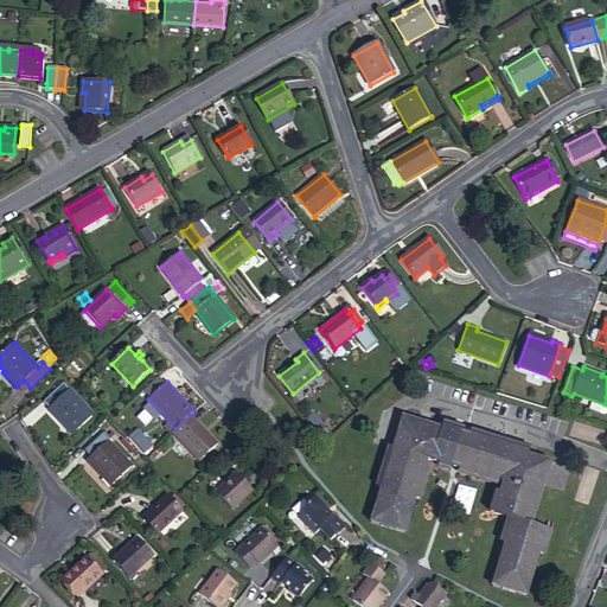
[(63,383),(44,402),(50,409),(49,410),(62,425),(64,422),(74,433),(93,415),(63,383)]
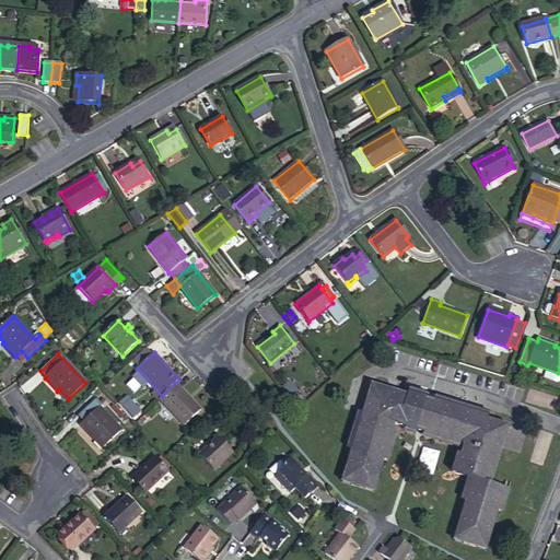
[(162,396),(159,399),(183,427),(200,410),(175,383),(162,396)]
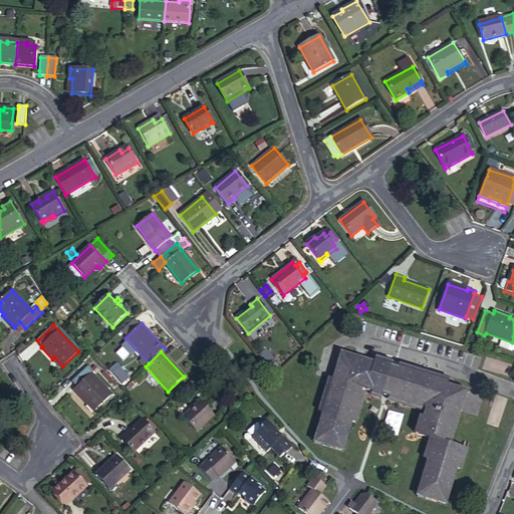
[(449,382),(398,366),(392,365),(393,361),(375,356),(374,359),(373,362),(340,353),(332,379),(322,414),(316,430),(320,432),(317,441),(341,448),(343,439),(347,440),(352,423),(361,394),(362,390),(371,393),(382,396),(389,398),(422,408),(426,409),(423,419),(418,435),(431,439),(429,443),(433,444),(427,461),(420,485),(424,486),(421,495),(443,501),(446,492),(449,493),(457,470),(462,452),(450,449),(451,444),(447,443),(457,410),(461,411),(467,391),(448,386),(449,382)]
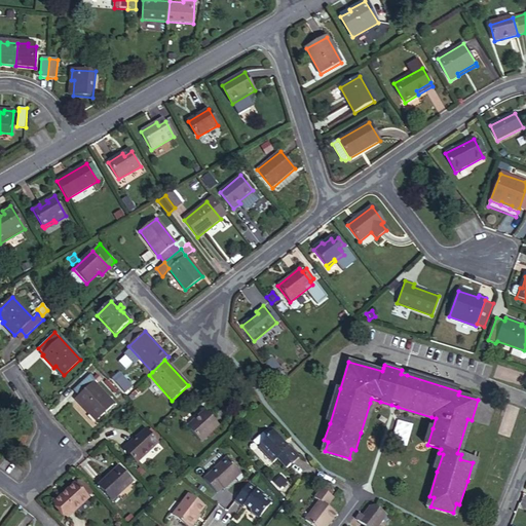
[(271,375),(277,381),(283,376),(276,370),(271,375)]
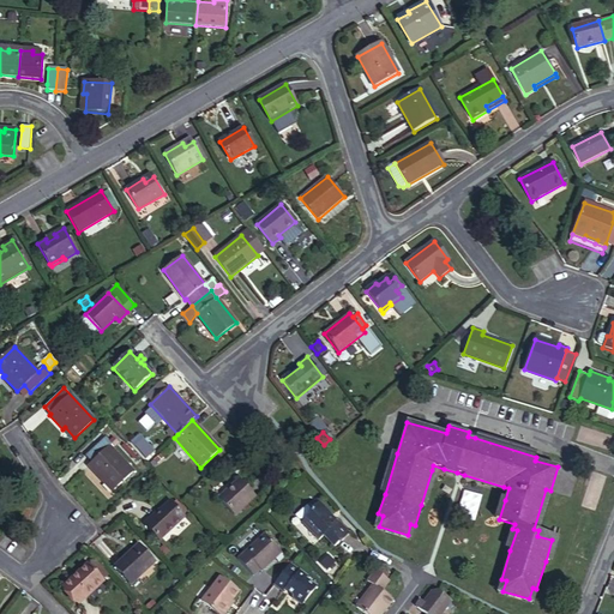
[(476,434),(475,438),(536,457),(537,452),(476,434)]
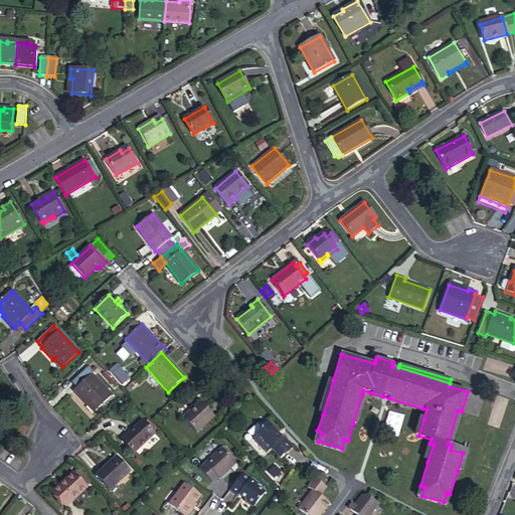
[(119,365),(111,370),(121,386),(129,380),(119,365)]
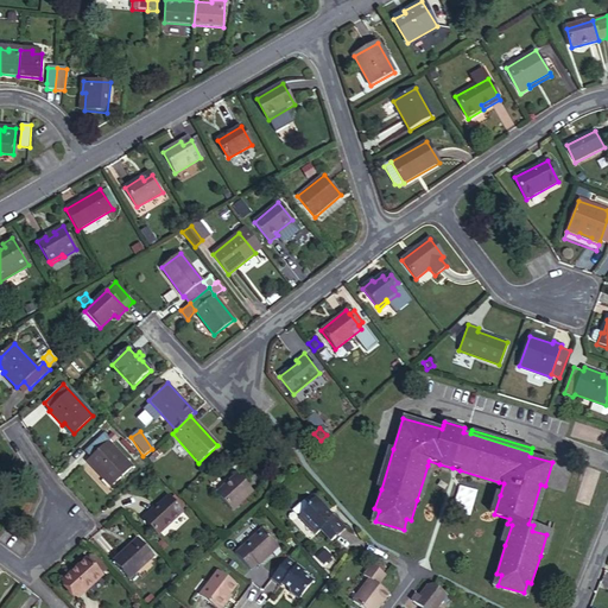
[(105,432),(84,451),(92,458),(88,462),(101,476),(103,474),(113,485),(131,467),(108,442),(111,439),(105,432)]
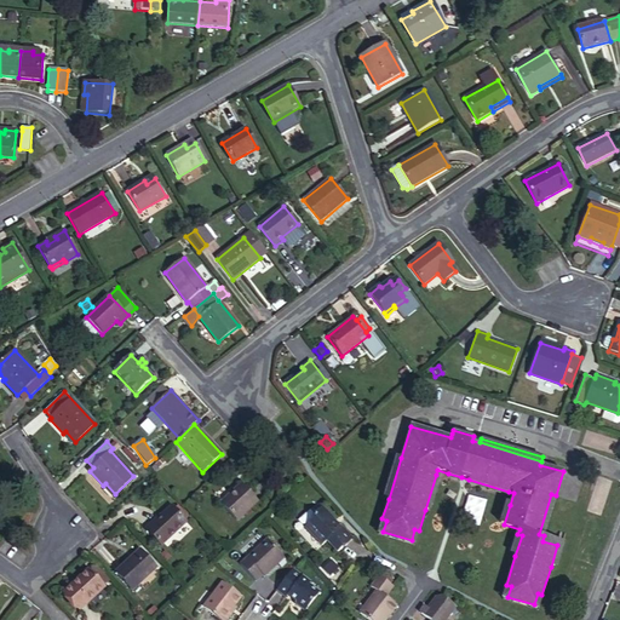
[(389,499),(401,458),(396,457),(384,498),(389,499)]
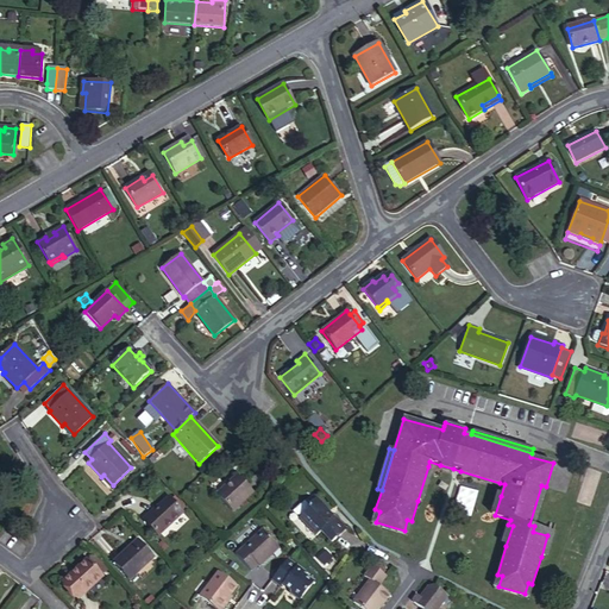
[(433,468),(428,466),(418,501),(422,503),(433,468)]
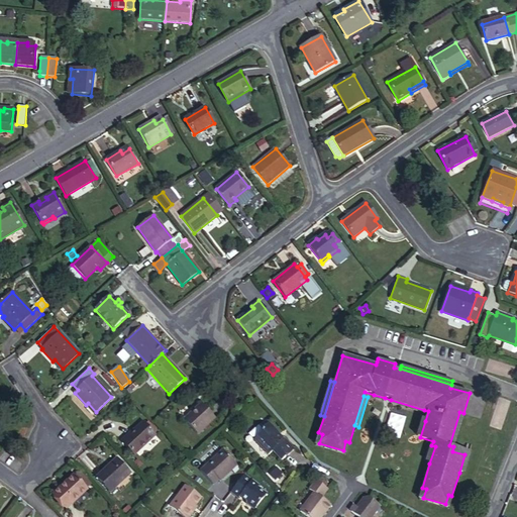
[(423,414),(424,410),(391,400),(390,405),(423,414)]
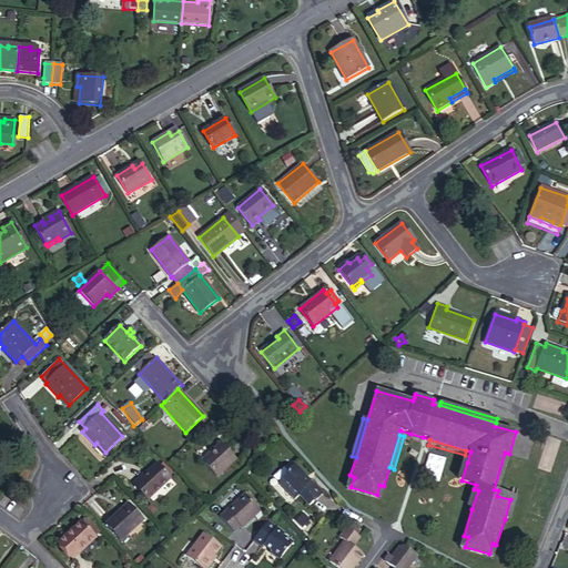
[(221,443),(202,462),(215,476),(234,457),(221,443)]
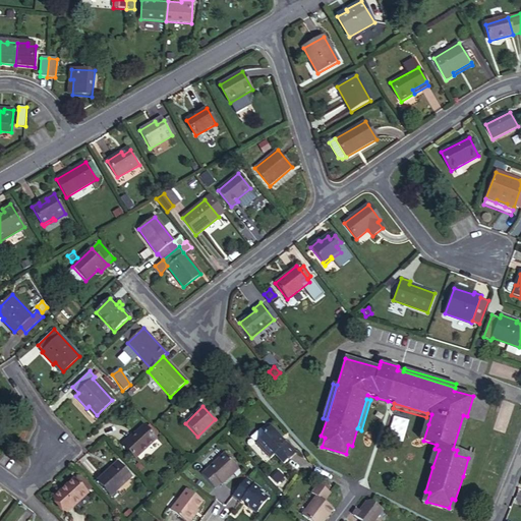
[(457,450),(467,416),(463,415),(453,449),(457,450)]
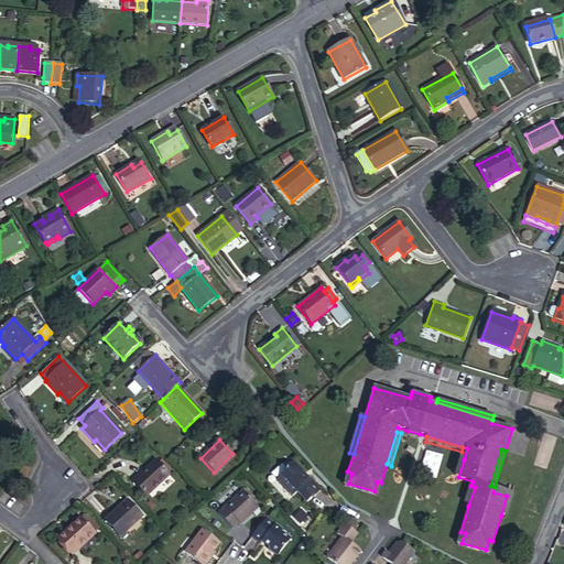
[(454,476),(458,477),(464,459),(459,458),(454,476)]
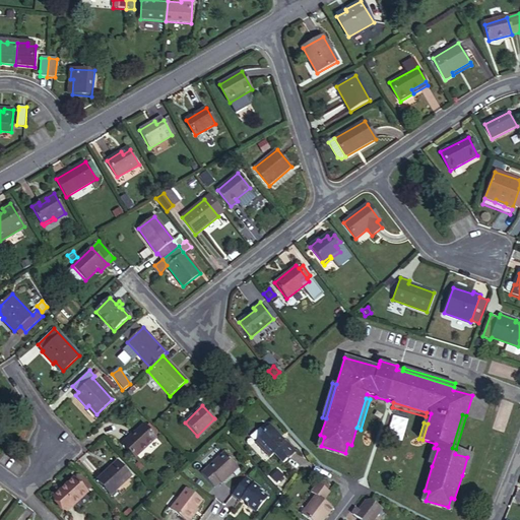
[(143,425),(122,444),(135,458),(156,438),(143,425)]
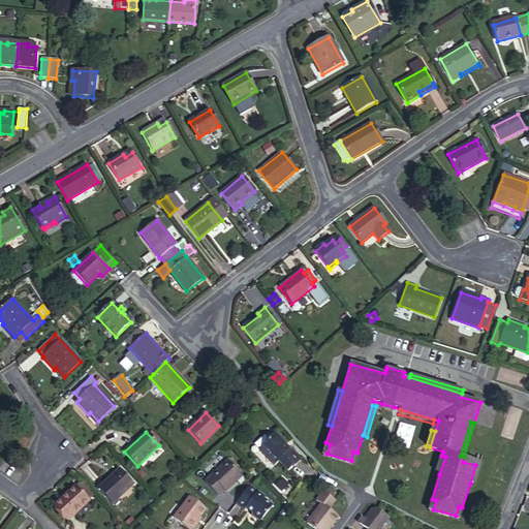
[(286,445),(275,433),(269,438),(266,434),(255,443),(259,447),(262,447),(262,450),(275,465),(279,461),(288,471),(301,460),(292,450),(291,450),(289,448),(288,449),(285,446),(286,445)]
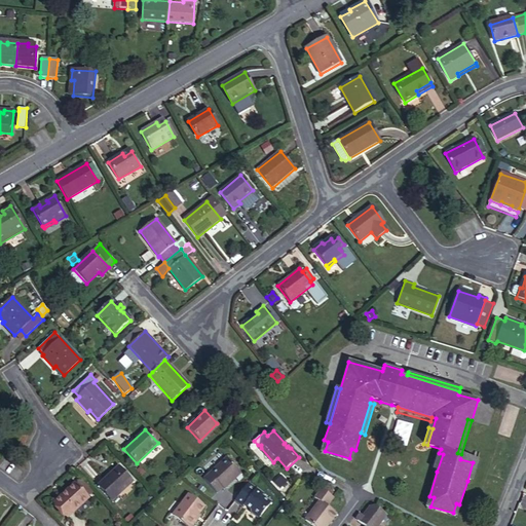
[(351,463),(355,450),(351,449),(349,458),(325,451),(328,442),(324,440),(321,453),(351,463)]
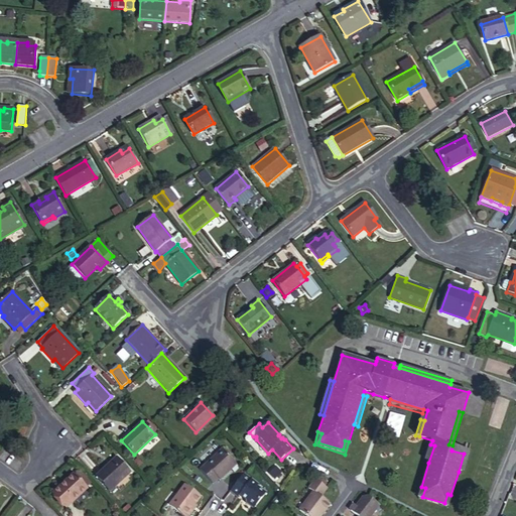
[(425,462),(428,463),(434,445),(430,444),(425,462)]
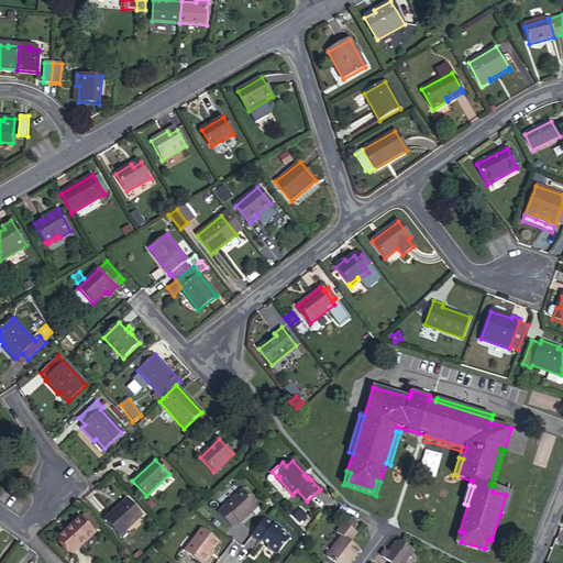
[(511,492),(494,486),(493,492),(506,495),(500,515),(505,516),(511,492)]
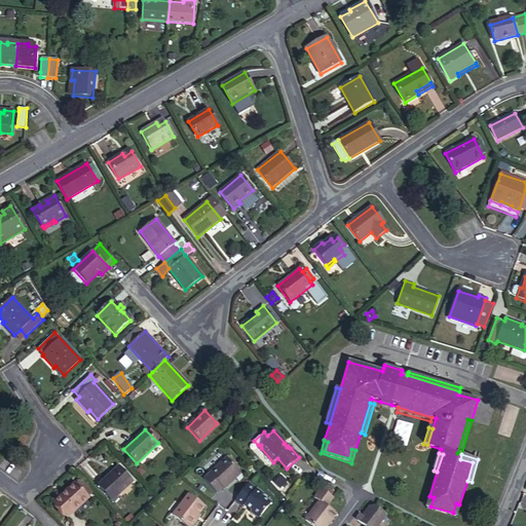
[(227,457),(210,473),(223,487),(224,489),(235,479),(232,476),(239,471),(227,457)]
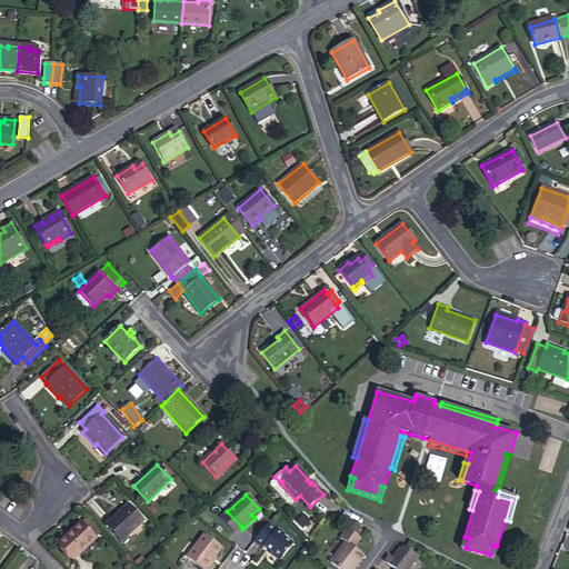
[(129,503),(106,526),(121,542),(145,521),(129,503)]
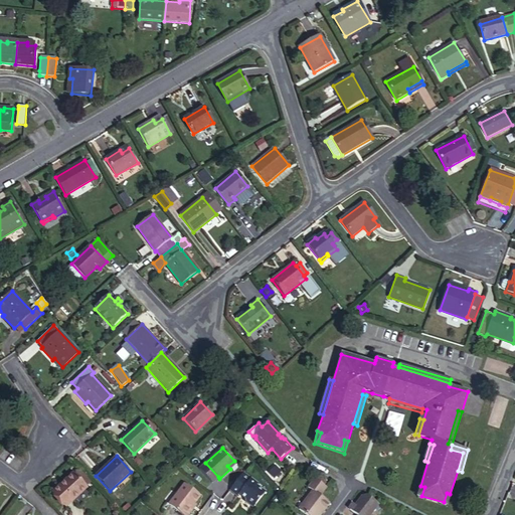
[(236,463),(234,461),(227,466),(230,469),(236,463)]
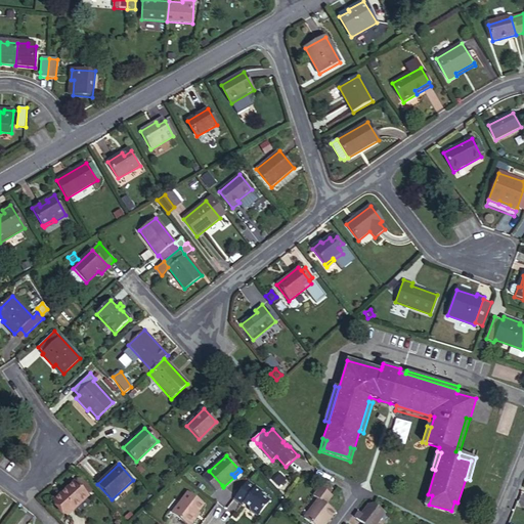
[(222,485),(209,471),(204,476),(217,490),(222,485)]
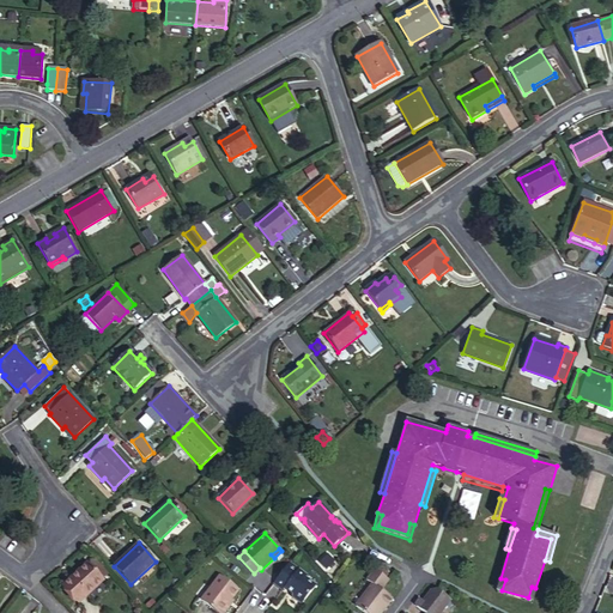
[(328,556),(321,563),(326,569),(334,562),(328,556)]
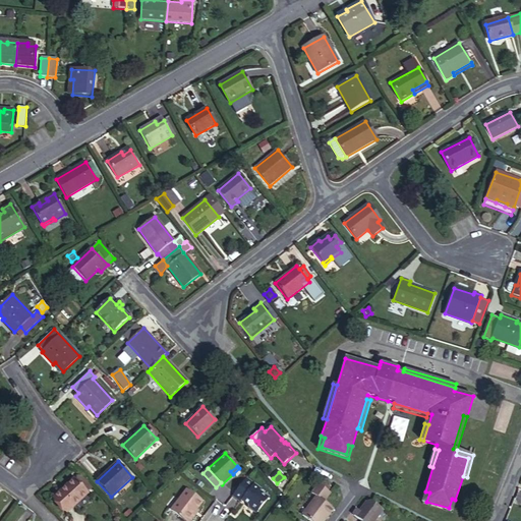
[(81,476),(76,481),(87,493),(92,487),(81,476)]
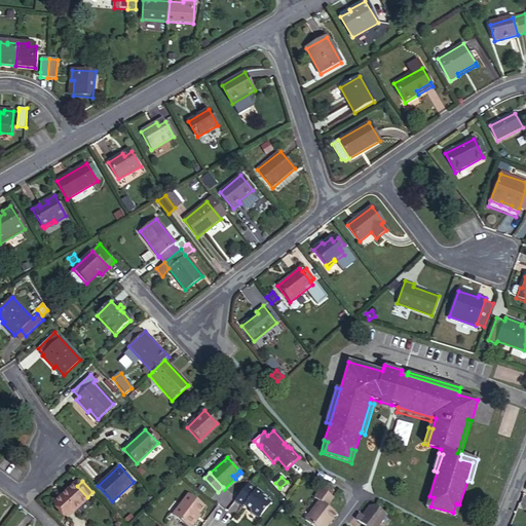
[(249,482),(234,500),(240,505),(242,502),(250,508),(249,512),(258,519),(270,502),(262,496),(264,494),(249,482)]
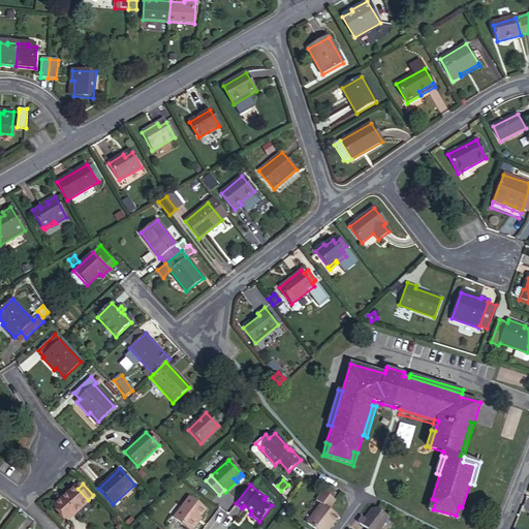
[(68,496),(57,506),(69,519),(89,501),(78,489),(74,486),(66,494),(68,496)]
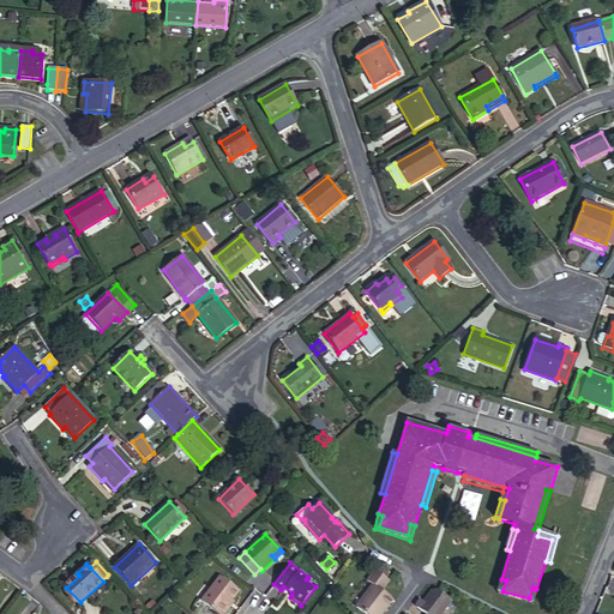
[(377,570),(368,581),(374,585),(356,607),(365,613),(379,613),(385,607),(387,608),(393,599),(383,590),(391,581),(377,570)]
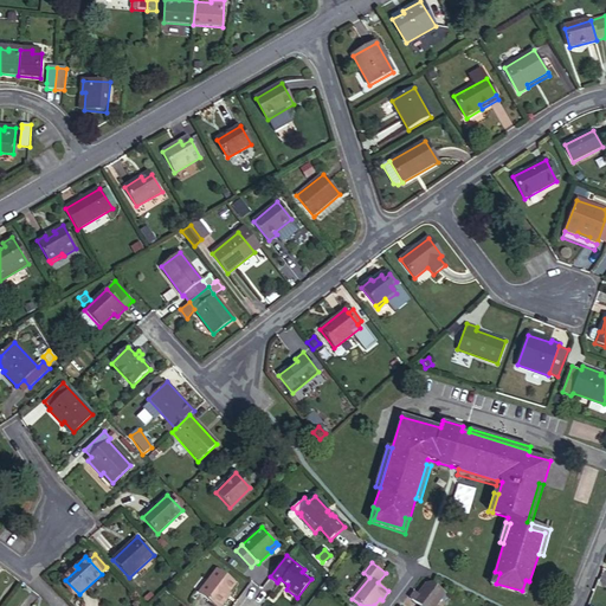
[(63,578),(65,580),(78,568),(76,566),(63,578)]
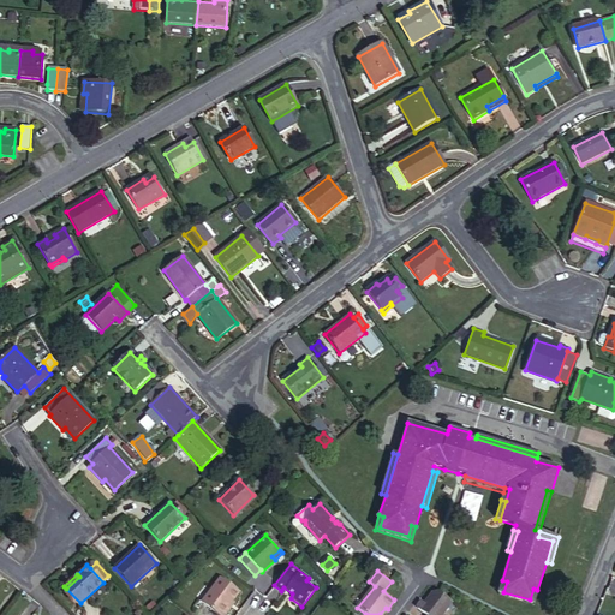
[(218,614),(225,614),(231,608),(228,607),(232,602),(239,592),(220,579),(202,602),(218,614)]
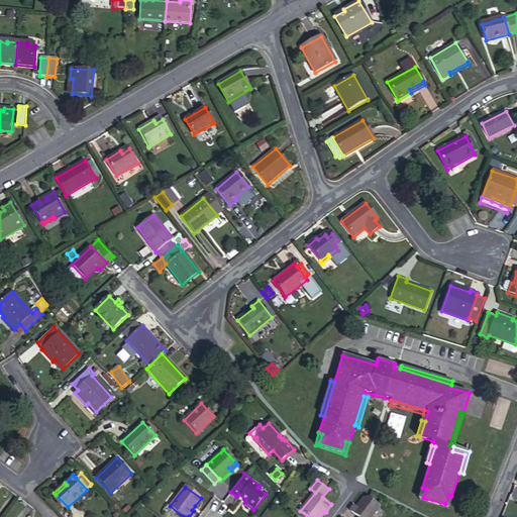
[(448,509),(451,496),(448,495),(445,504),(423,498),(426,489),(422,488),(418,500),(448,509)]
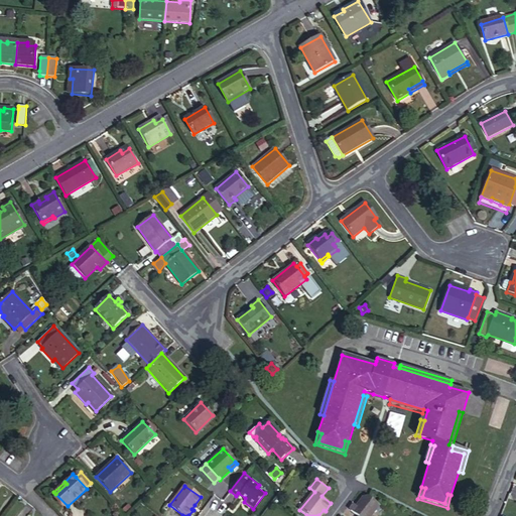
[(356,515),(371,515),(379,506),(367,497),(362,499),(356,507),(354,506),(350,512),(356,515)]
